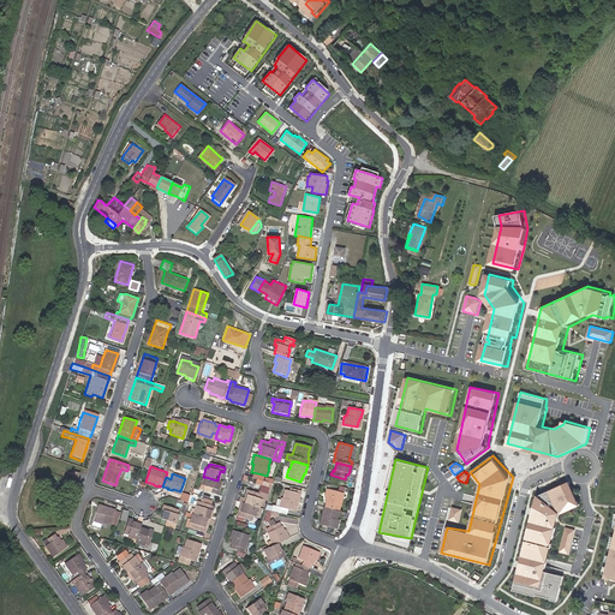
[(216,489),(219,482),(218,481),(206,477),(202,485),(204,487),(203,490),(216,495),(218,489),(216,489)]
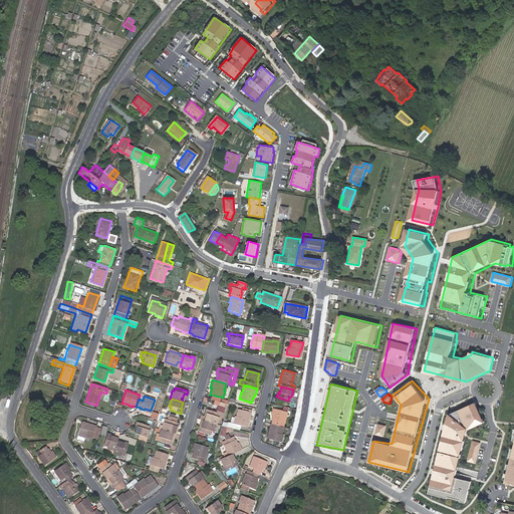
[(449,415),(430,493),(467,504),(472,482),(458,478),(471,430),(487,423),(478,403),(449,415)]
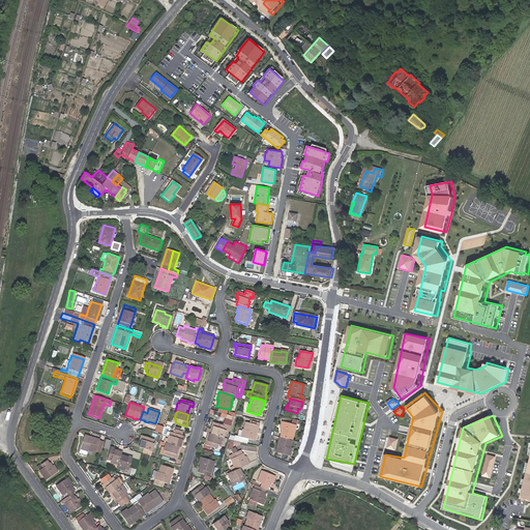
[(221,438),(222,438),(223,438),(225,431),(222,431),(223,429),(226,430),(226,431),(230,432),(233,422),(229,421),(228,424),(225,423),(225,425),(212,421),(210,428),(212,428),(209,435),(221,438)]
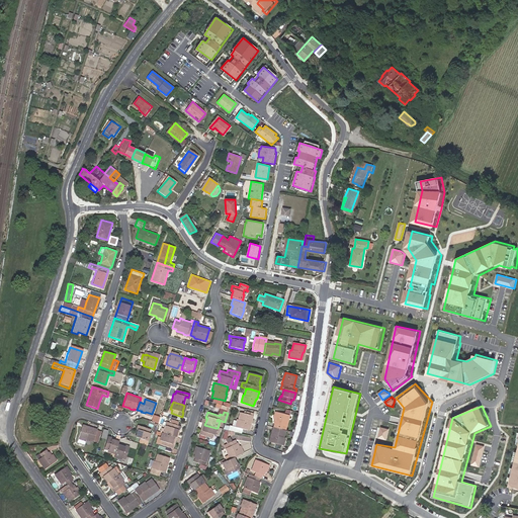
[(232,432),(233,432),(242,434),(243,430),(247,431),(249,424),(251,424),(253,414),(244,412),(244,414),(241,414),(239,421),(237,421),(236,428),(227,426),(226,427),(224,426),(223,430),(228,431),(232,432)]
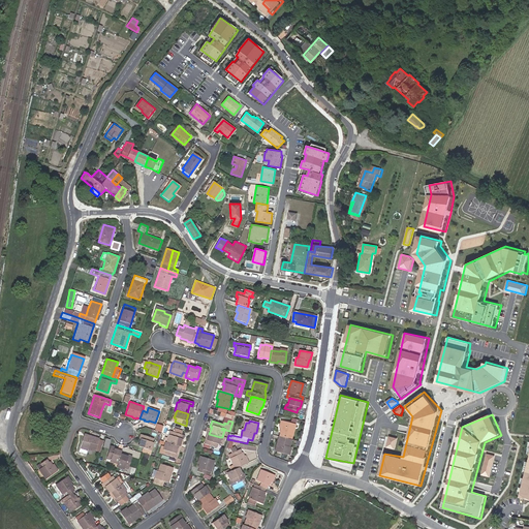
[(280,434),(279,437),(286,439),(290,440),(291,440),(294,425),(282,422),(280,430),(279,434),(280,434)]
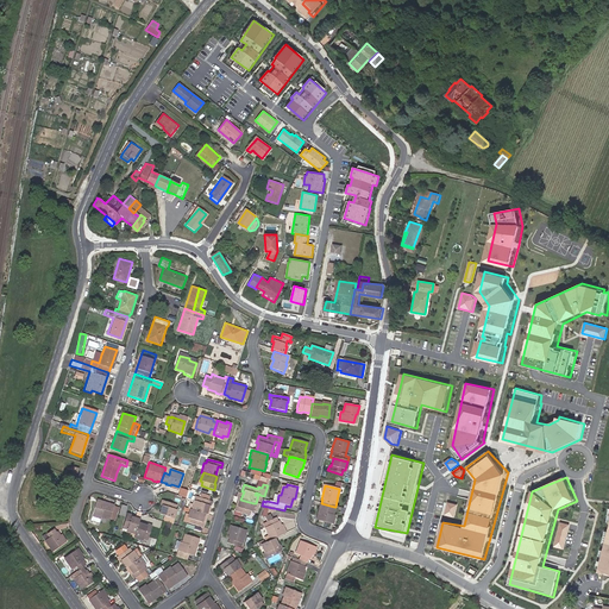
[(181,487),(179,494),(187,496),(189,489),(181,487)]
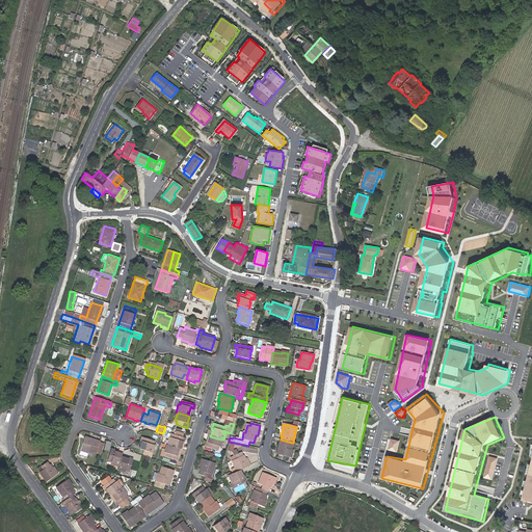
[(179,449),(180,450),(183,442),(184,443),(185,439),(174,435),(173,439),(170,439),(168,446),(179,449)]
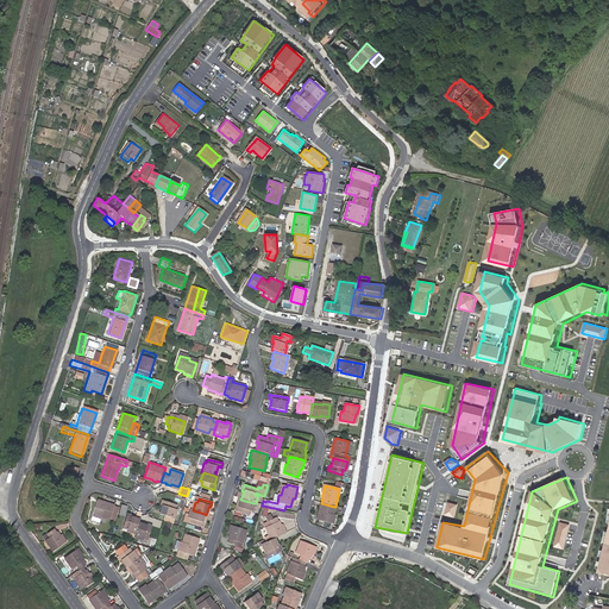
[(240,500),(239,498),(237,507),(234,507),(233,512),(248,516),(250,512),(256,514),(258,504),(256,503),(255,503),(253,503),(240,500)]
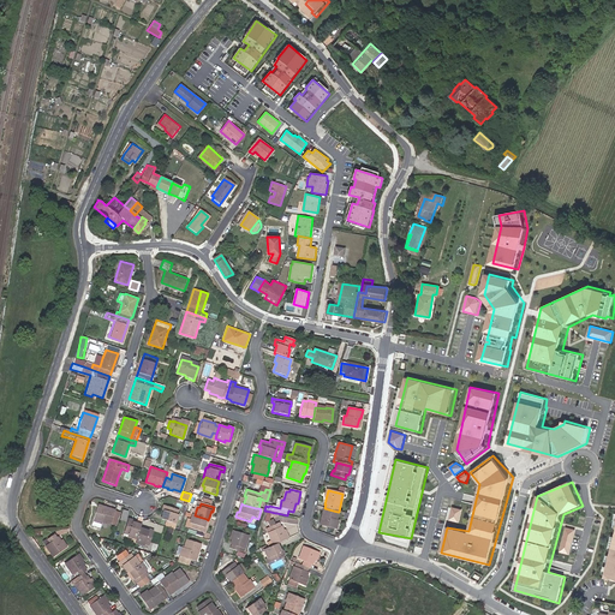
[(115,526),(117,524),(120,512),(106,507),(106,508),(97,506),(93,521),(101,524),(102,521),(115,526)]
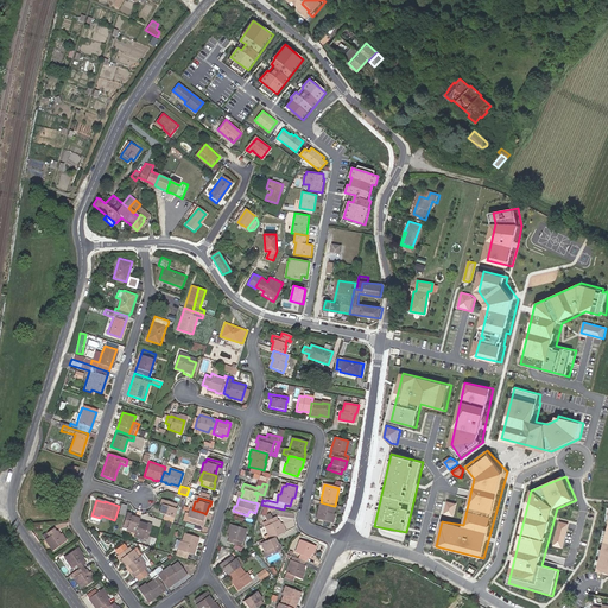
[(175,508),(176,504),(163,500),(162,505),(163,506),(160,514),(173,518),(176,510),(175,508)]
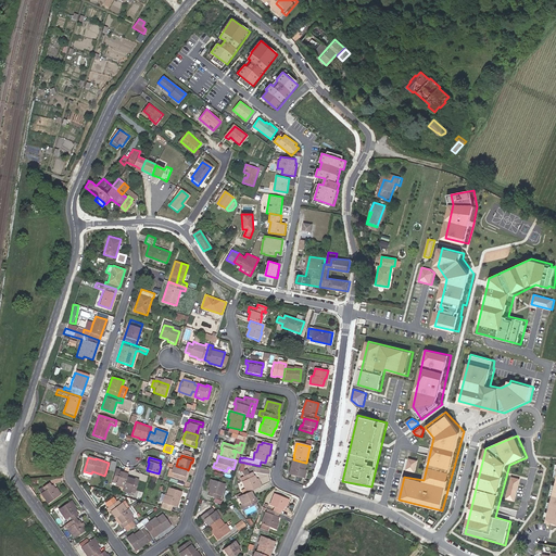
[(419,460),(409,458),(406,470),(416,472),(419,460)]
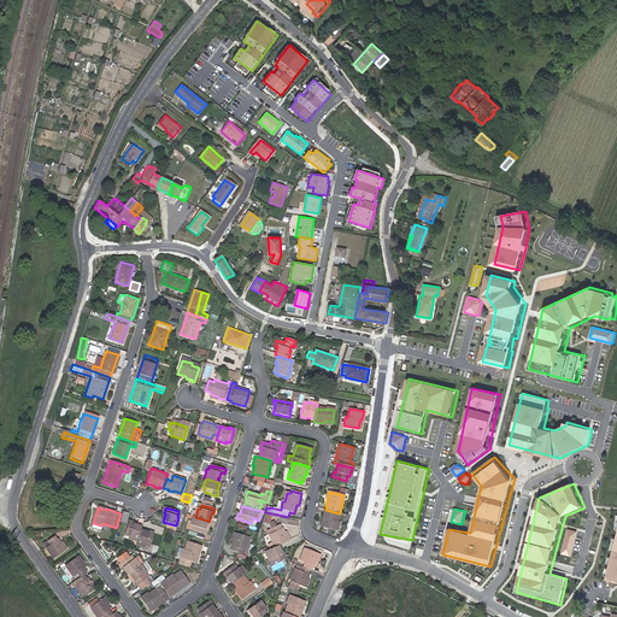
[(323,519),(322,529),(335,532),(338,522),(336,522),(339,513),(334,512),(325,510),(324,510),(322,518),(323,519)]
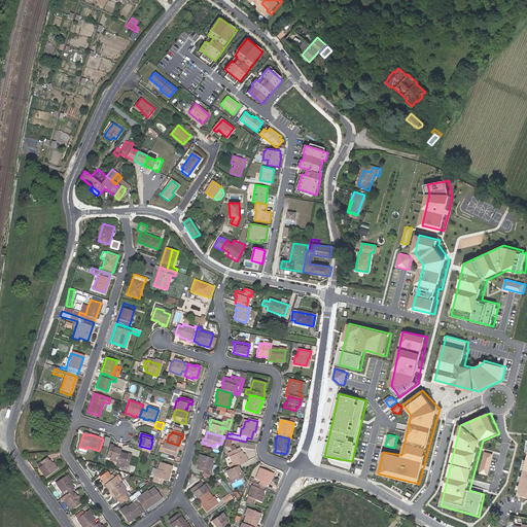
[(163,453),(174,457),(176,453),(175,452),(177,445),(167,442),(165,442),(163,449),(164,450),(163,453)]
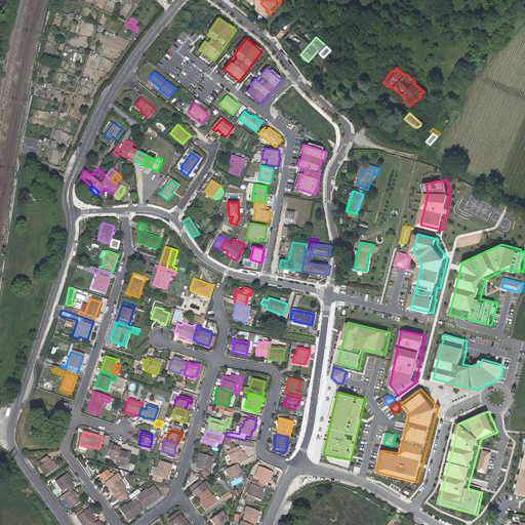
[(117,459),(120,450),(121,447),(114,444),(114,443),(110,442),(106,455),(110,456),(110,457),(117,459)]
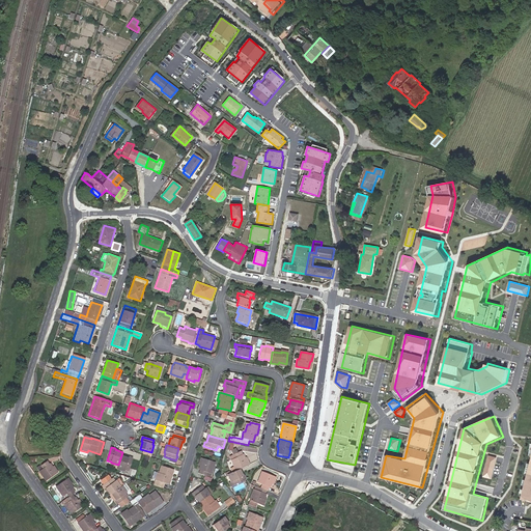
[(239,469),(247,466),(244,458),(242,453),(241,454),(240,451),(239,452),(229,456),(233,466),(228,468),(231,472),(235,471),(239,469)]
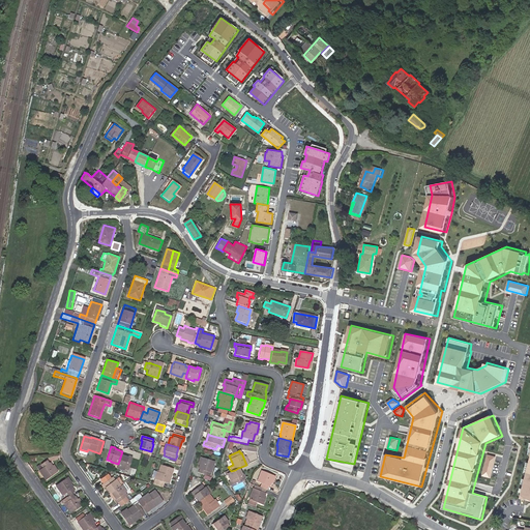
[(128,457),(121,454),(118,464),(117,468),(125,470),(125,469),(129,470),(133,457),(129,455),(128,457)]
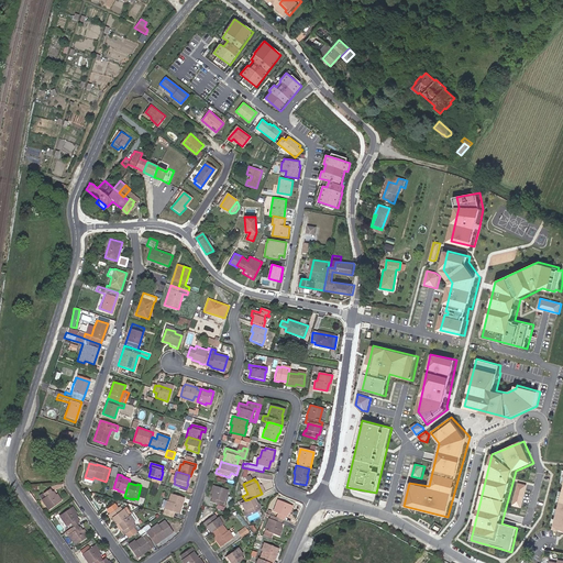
[(527,485),(518,483),(512,506),(521,508),(527,485)]
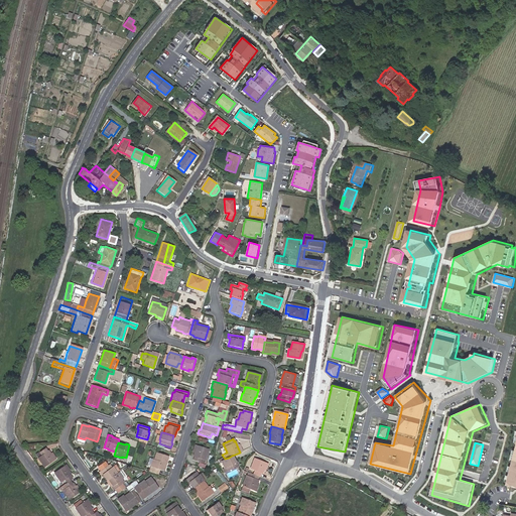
[(202,464),(207,449),(195,445),(192,453),(194,454),(191,460),(199,463),(202,464)]
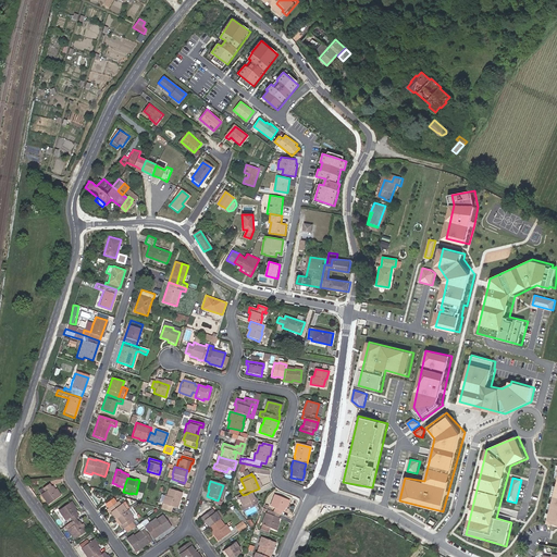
[(556,481),(546,524),(556,527),(556,481)]
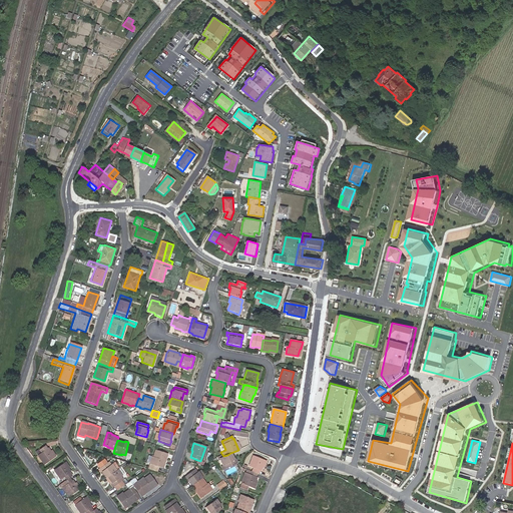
[(40,454),(38,455),(45,465),(53,458),(50,453),(47,449),(47,450),(45,447),(38,451),(40,454)]
